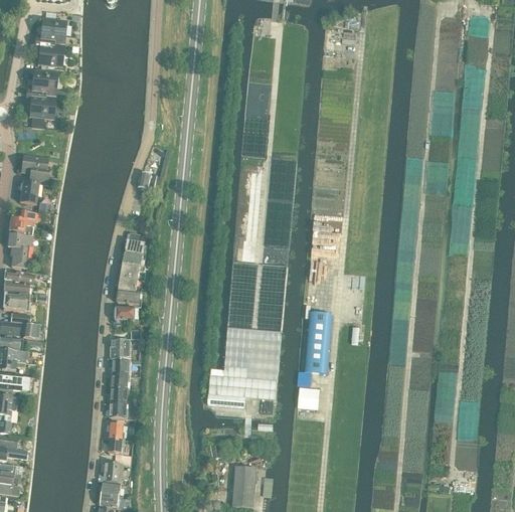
[(35,34),(35,41),(64,44),(66,22),(41,20),(40,27),(43,27),(43,35),(35,34)]
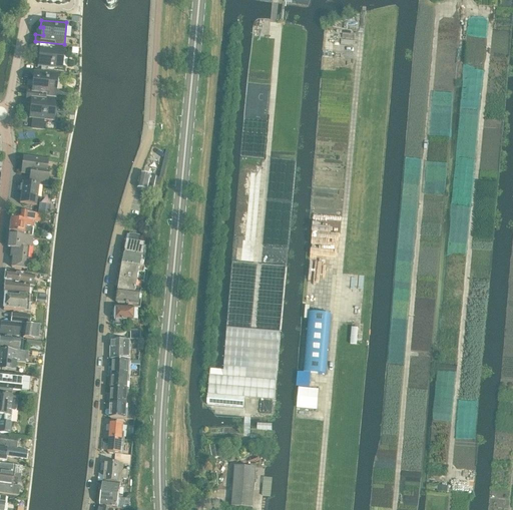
[(62,66),(64,44),(35,41),(34,49),(41,50),(41,57),(38,57),(37,64),(62,66)]
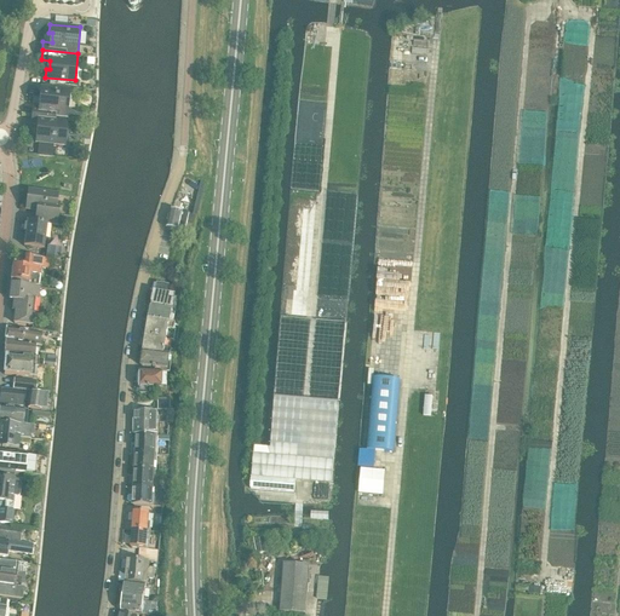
[(32,104),(32,113),(68,115),(70,85),(44,82),(44,87),(39,87),(39,96),(42,96),(42,105),(32,104)]
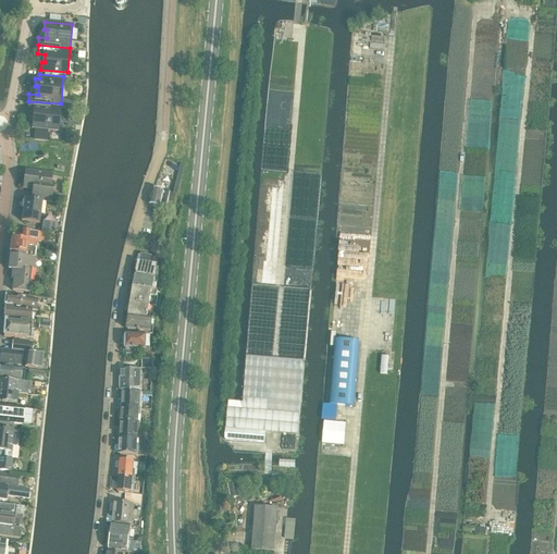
[(28,101),(27,110),(36,110),(36,118),(32,118),(32,125),(35,125),(34,137),(47,138),(48,126),(59,127),(61,103),(28,101)]
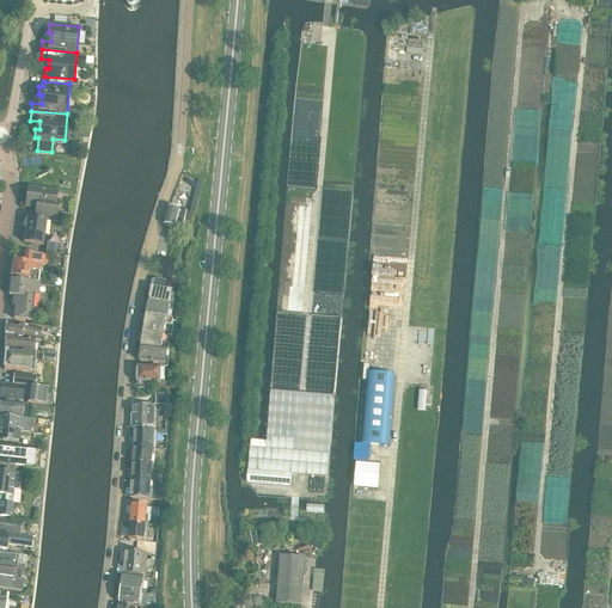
[(28,186),(25,203),(36,204),(35,214),(56,216),(57,200),(55,200),(56,189),(30,186),(28,186)]
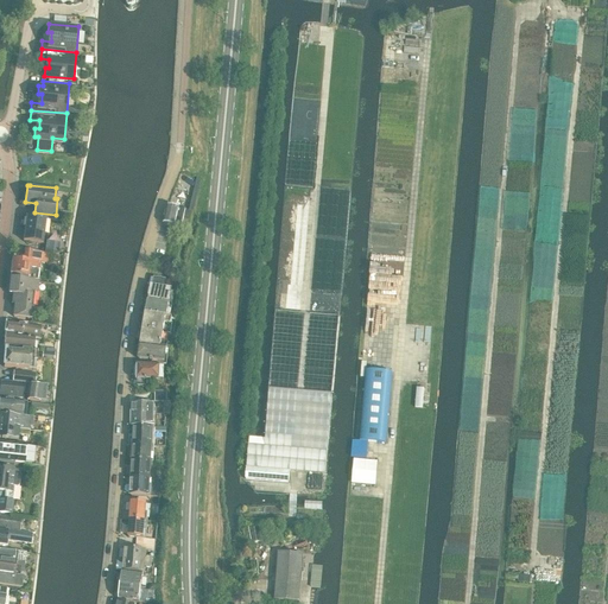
[(168,204),(163,221),(181,224),(184,209),(168,204)]
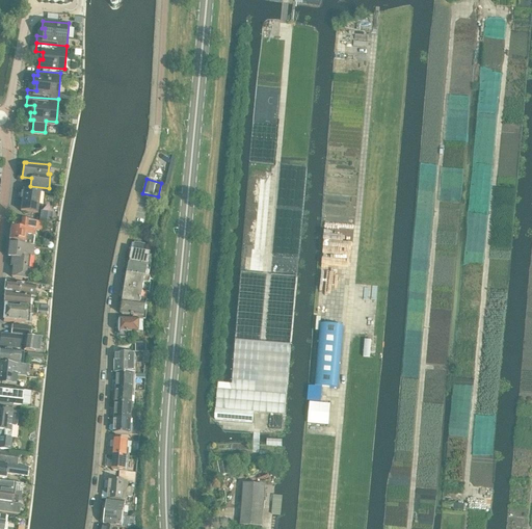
[(20,208),(20,209),(37,211),(41,189),(23,187),(23,188),(21,208),(20,208)]
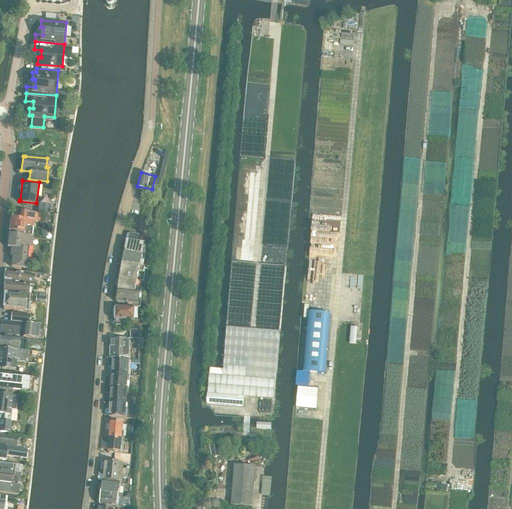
[(10,216),(9,229),(33,233),(34,219),(37,219),(38,211),(21,210),(20,217),(10,216)]
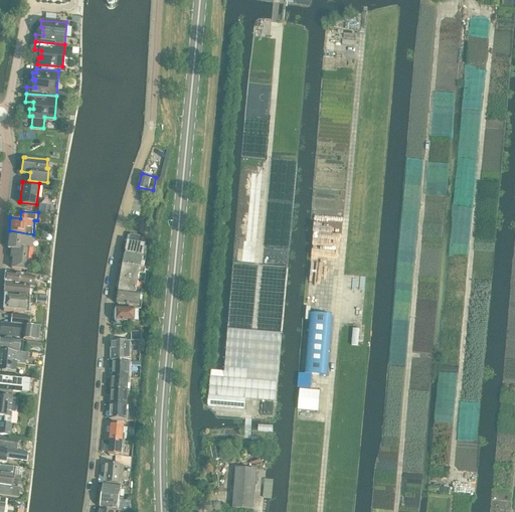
[(128,240),(126,251),(126,252),(143,256),(144,254),(146,244),(138,242),(140,235),(131,233),(129,240),(128,240)]
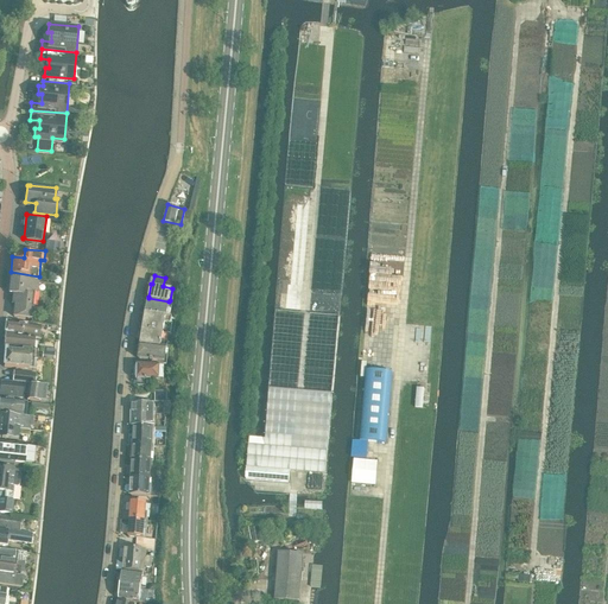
[(38,280),(11,277),(8,291),(13,292),(12,302),(14,302),(13,315),(31,317),(35,290),(37,290),(38,280)]
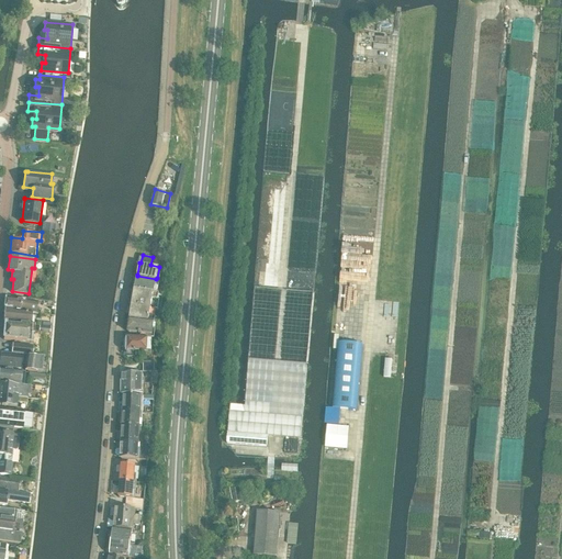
[(137,277),(135,288),(159,292),(154,291),(156,279),(137,276),(137,277)]
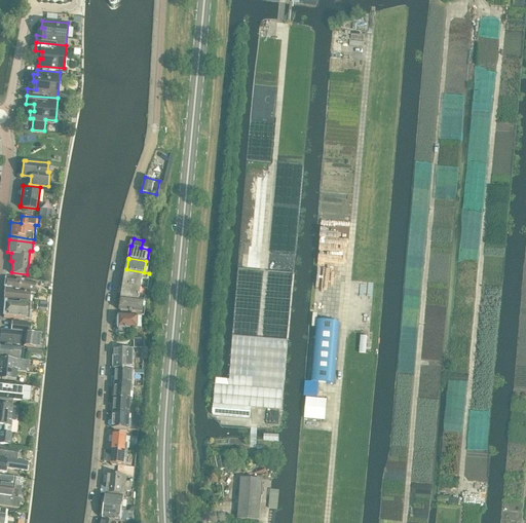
[(126,269),(124,283),(124,284),(141,286),(142,286),(143,277),(148,278),(149,273),(126,269)]
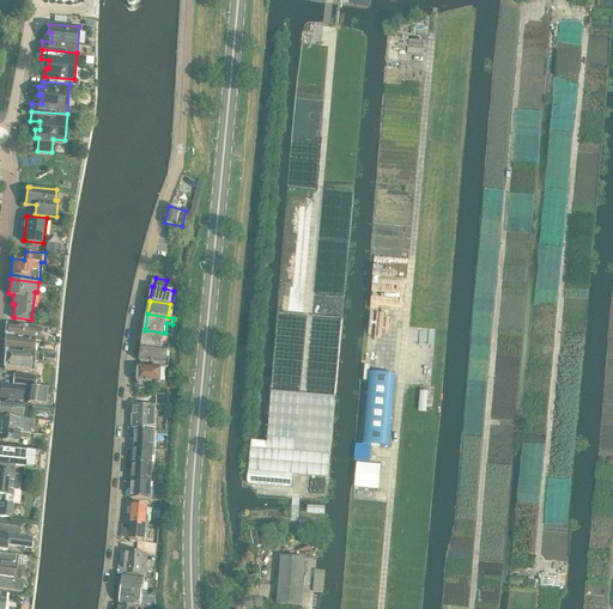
[(5,322),(5,334),(53,340),(53,338),(40,336),(40,326),(5,322)]
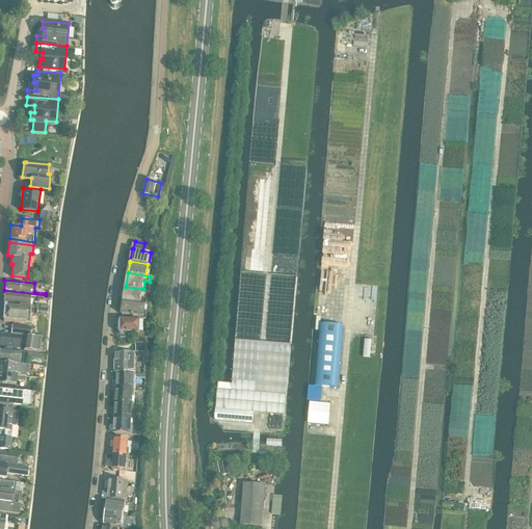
[(126,288),(124,300),(144,303),(145,303),(147,297),(141,297),(142,289),(126,287),(126,288)]
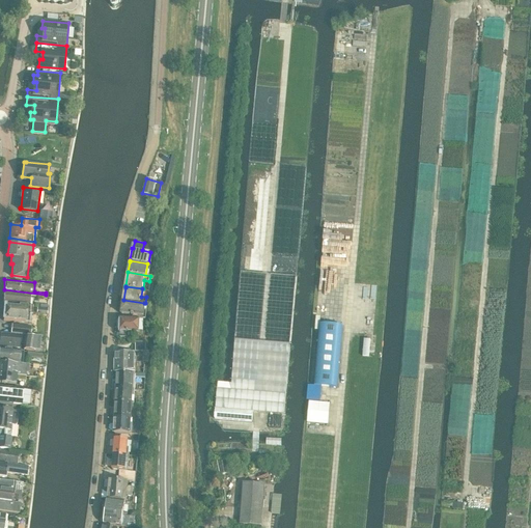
[(4,289),(3,302),(20,303),(29,304),(29,297),(35,297),(35,295),(46,296),(46,295),(4,289)]
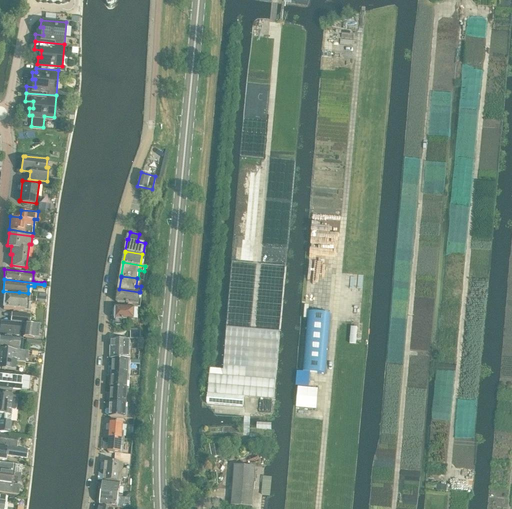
[(125,305),(116,305),(134,306),(138,306),(139,292),(119,289),(117,300),(125,301),(125,305)]
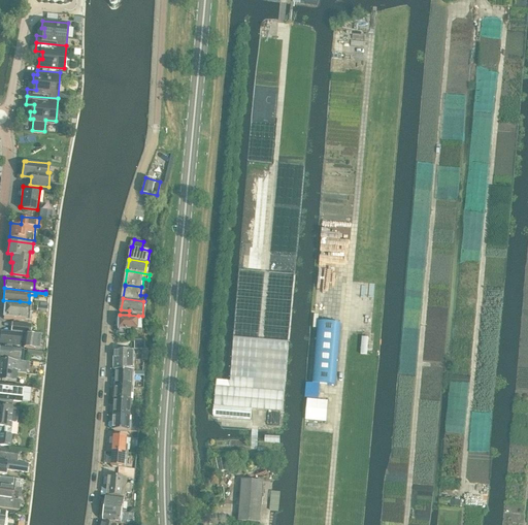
[(4,302),(3,317),(30,319),(31,309),(33,310),(33,303),(29,303),(29,302),(20,301),(19,304),(4,302)]
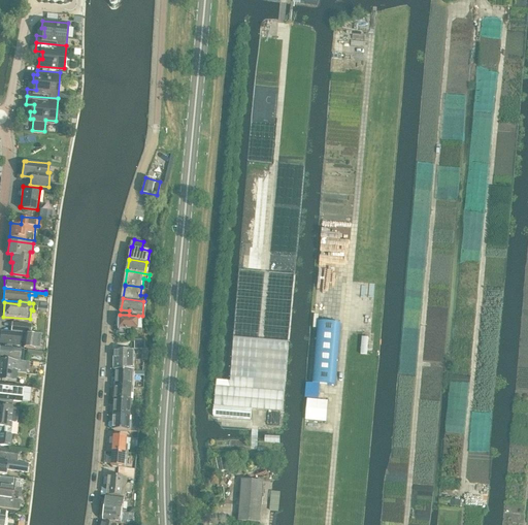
[(137,329),(138,316),(120,315),(119,332),(121,333),(126,334),(127,332),(127,329),(137,329)]
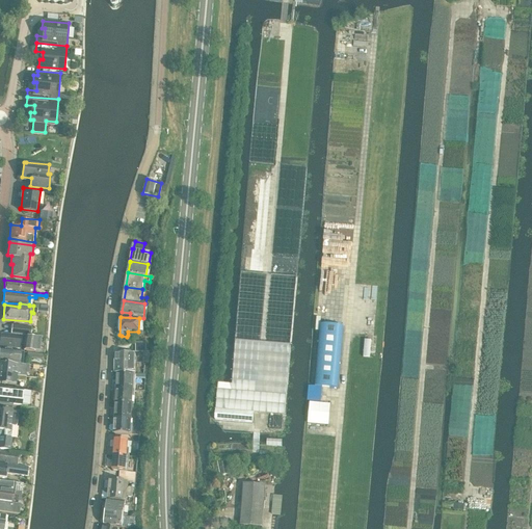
[(320,321),(315,384),(338,386),(343,323),(320,321)]
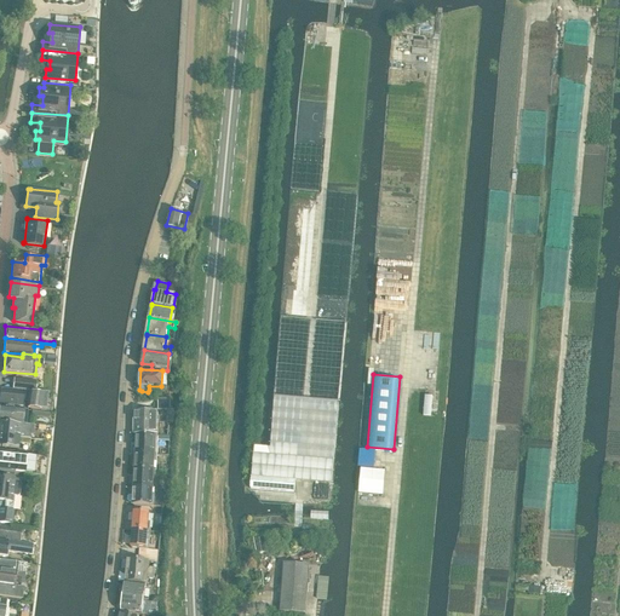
[(13,375),(12,387),(24,387),(36,389),(38,378),(13,375)]
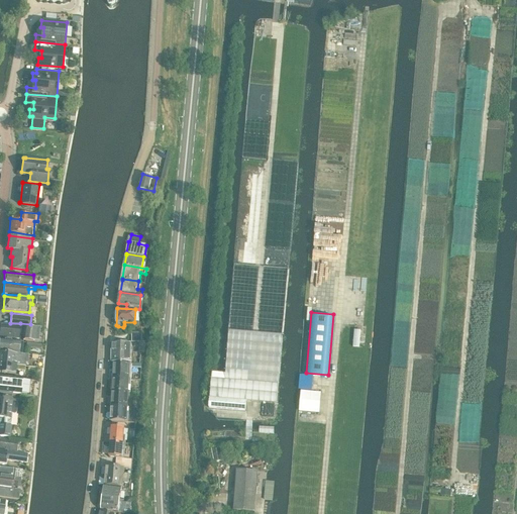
[(0,322),(0,334),(19,336),(19,332),(20,323),(10,323),(3,322),(2,322),(0,322)]
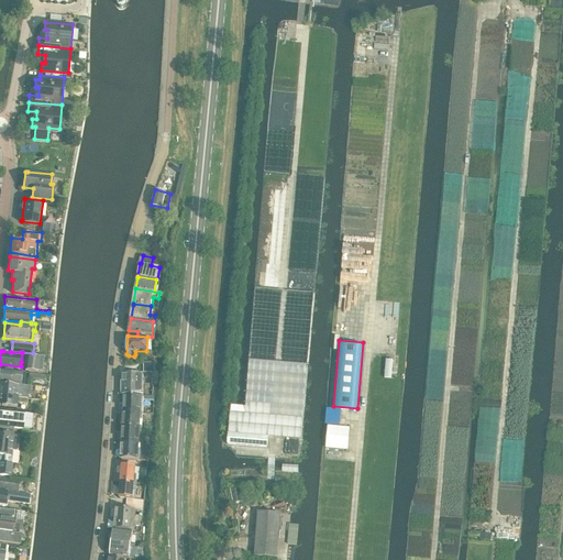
[(22,352),(21,362),(25,362),(25,369),(42,371),(43,355),(33,354),(33,353),(22,352)]
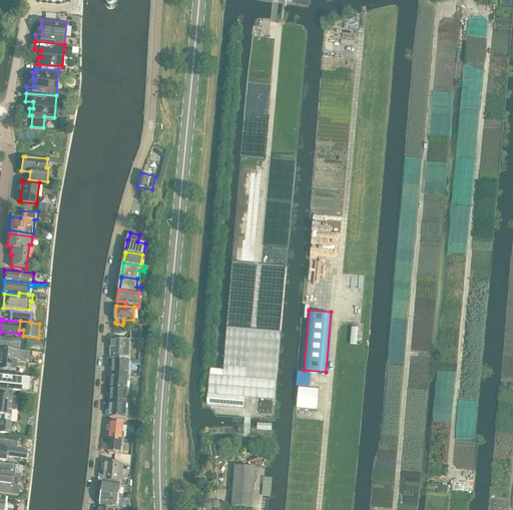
[(209,374),(206,402),(243,405),(244,395),(275,398),(281,330),(226,325),(222,368),(211,367),(210,374),(209,374)]
